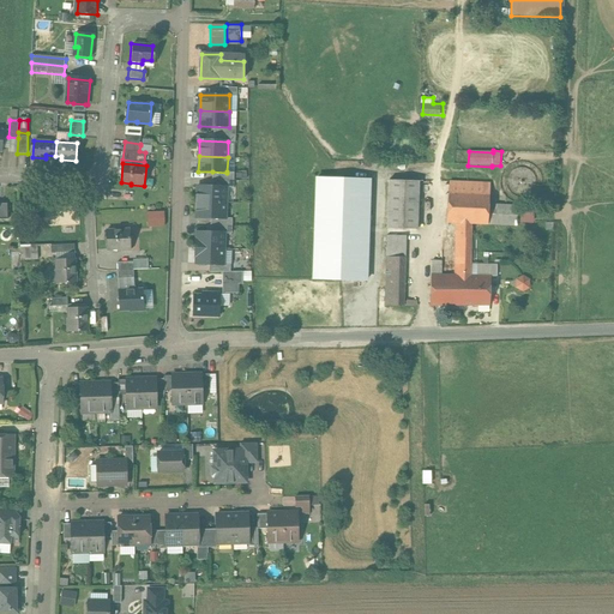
[(313,278),(366,281),(371,179),(318,176),(313,278)]
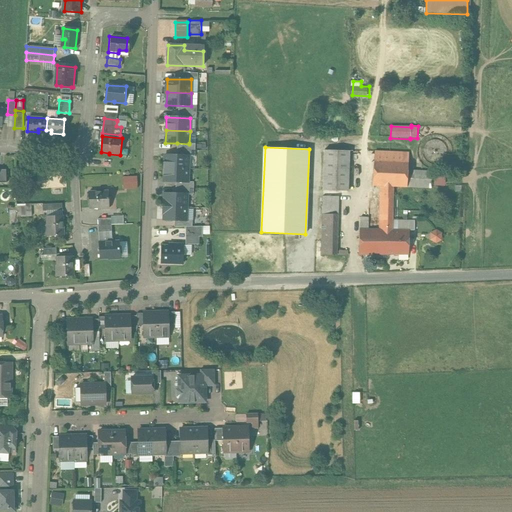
[(408,153),(374,152),(373,185),(380,186),(393,186),(407,187),(408,170),(408,153)]
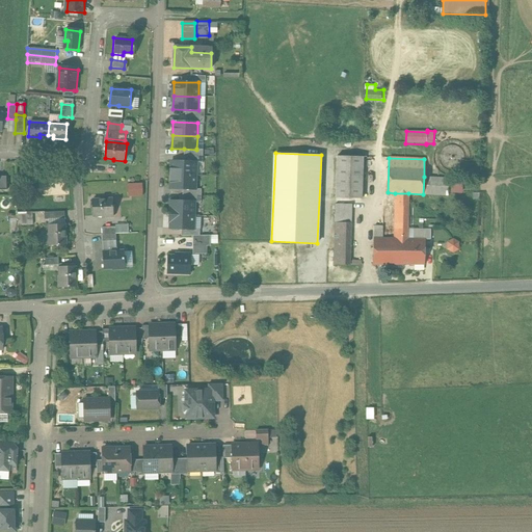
[(366,160),(340,160),(339,202),(365,202),(366,160)]
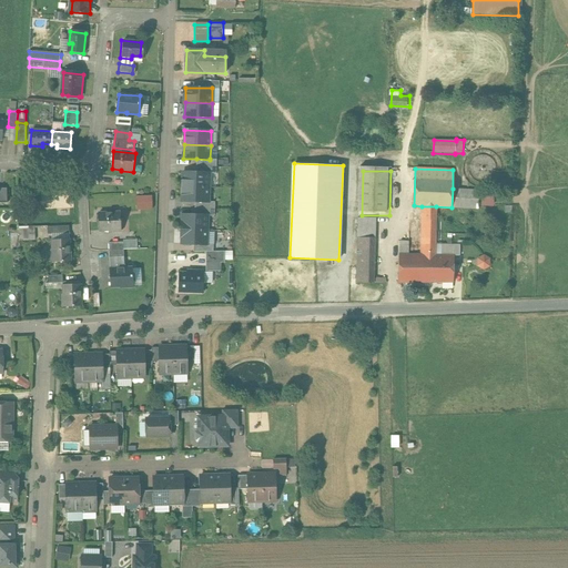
[(196,172),(183,172),(182,186),(209,188),(210,173),(196,172)]
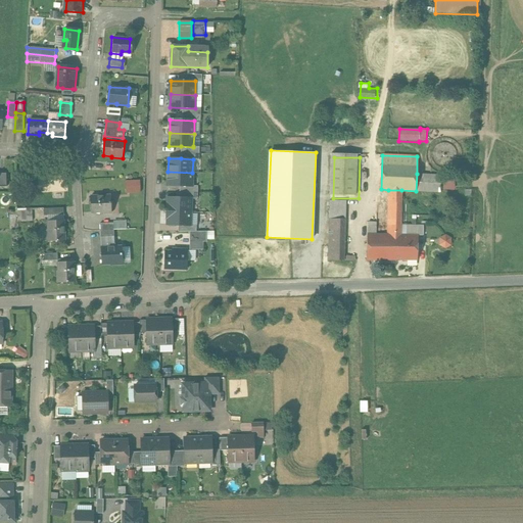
[(192,173),(168,172),(168,185),(180,186),(192,186),(192,173)]
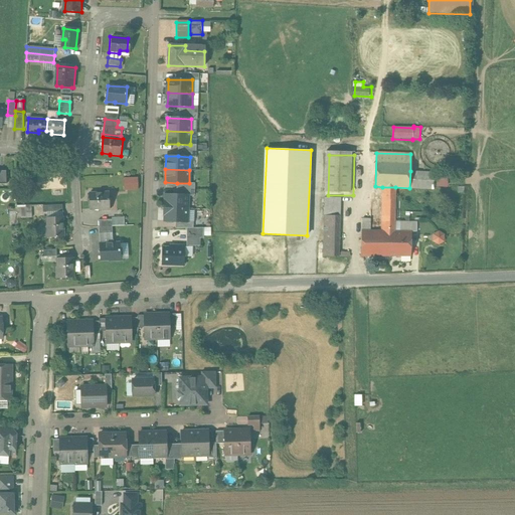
[(434,172),(410,171),(409,188),(434,189),(434,172)]
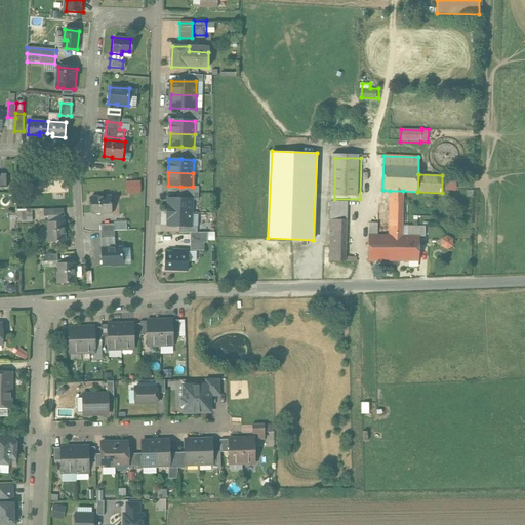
[(140,180),(125,182),(125,194),(140,194),(140,180)]
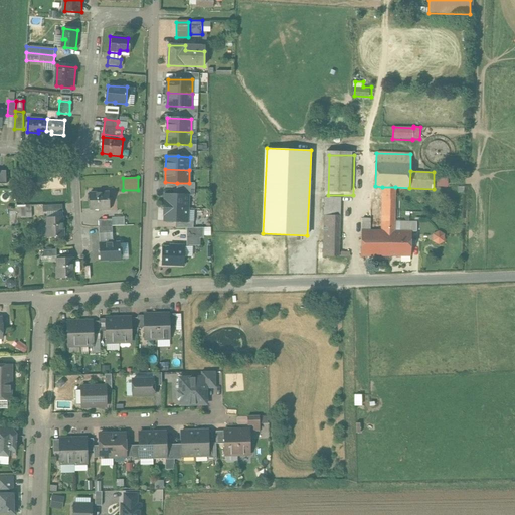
[(395,187),(382,187),(380,230),(395,230),(395,221),(395,187)]
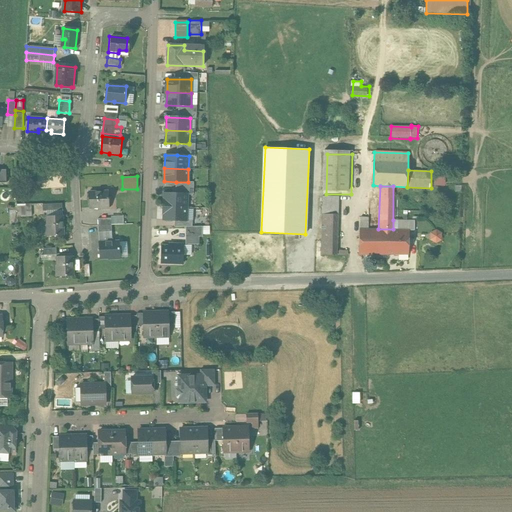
[(108,191),(89,192),(90,208),(98,207),(98,208),(109,208),(108,191)]
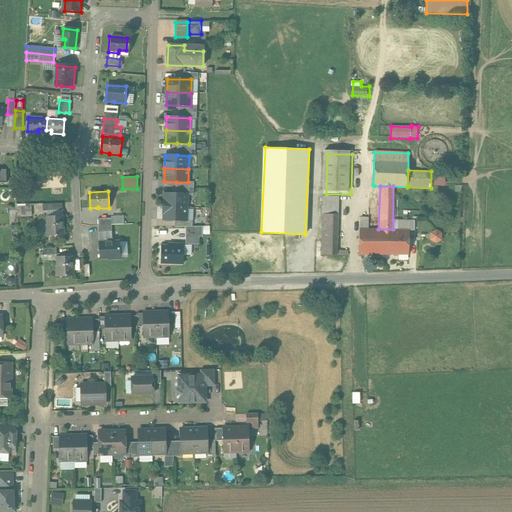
[(175,194),(164,193),(164,203),(163,203),(163,207),(187,207),(187,195),(187,194),(175,194)]
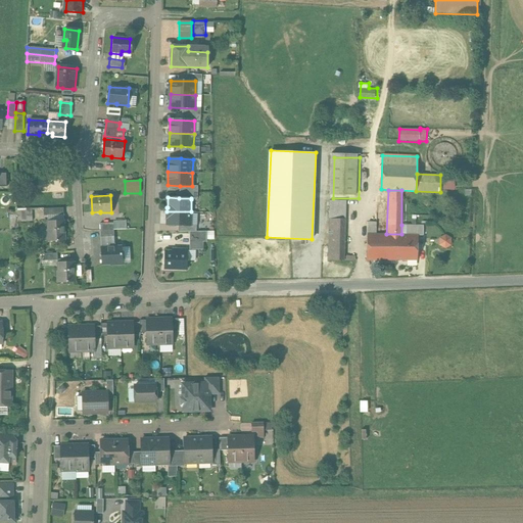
[(348,204),(333,203),(332,264),(347,265),(348,204)]
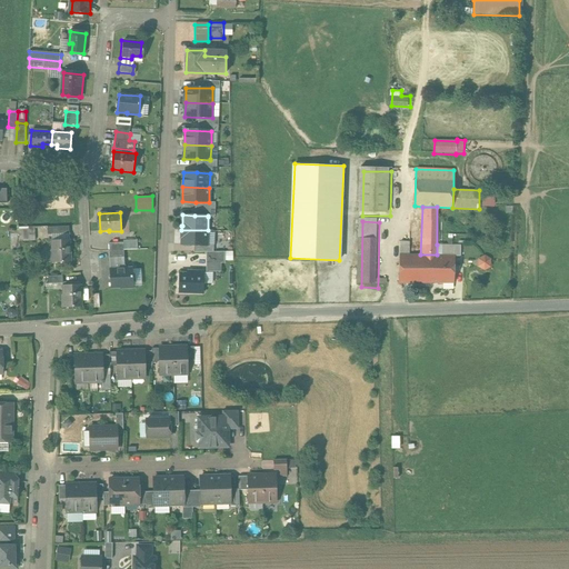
[(69,226),(47,227),(48,235),(52,235),(52,241),(70,240),(69,226)]
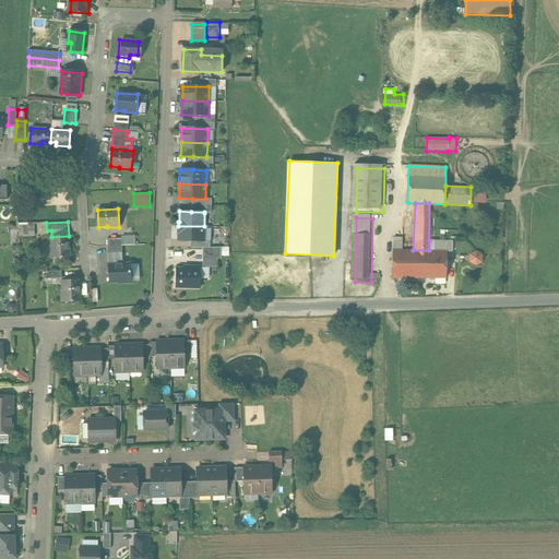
[(35,224),(31,224),(31,228),(20,229),(20,237),(35,237),(35,224)]
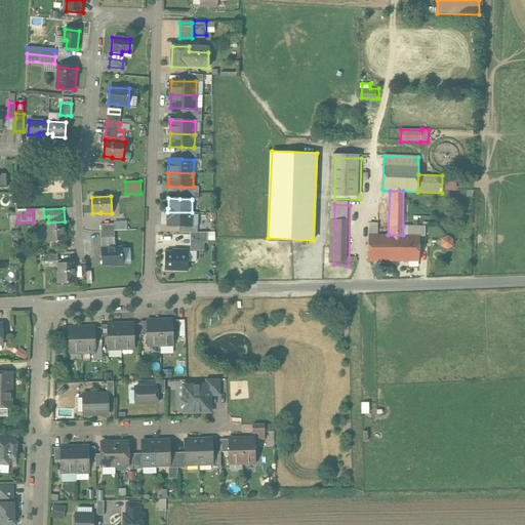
[(192,212),(167,212),(167,215),(168,215),(167,226),(178,226),(191,226),(192,212)]
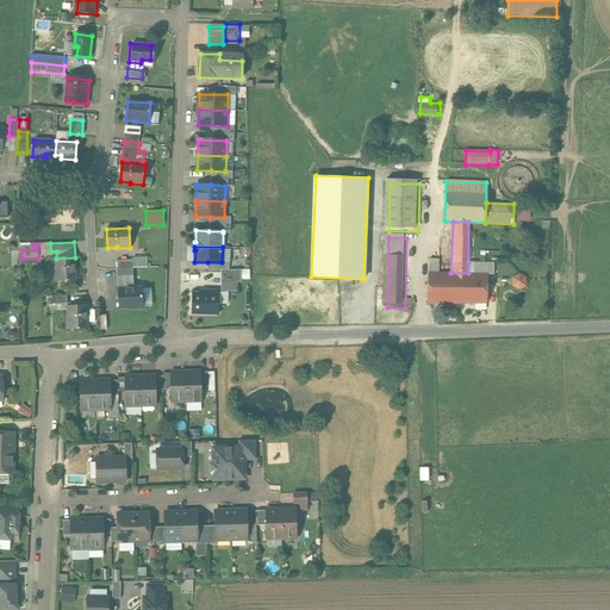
[(75,257),(56,259),(56,268),(55,268),(56,281),(60,281),(60,287),(70,286),(70,280),(76,280),(75,257)]
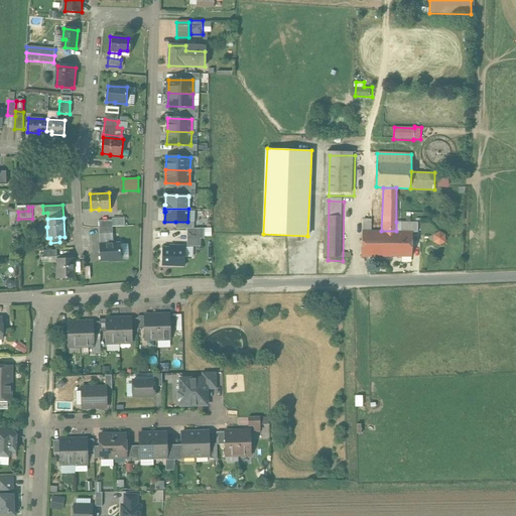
[(112,220),(112,227),(125,227),(124,219),(112,220)]
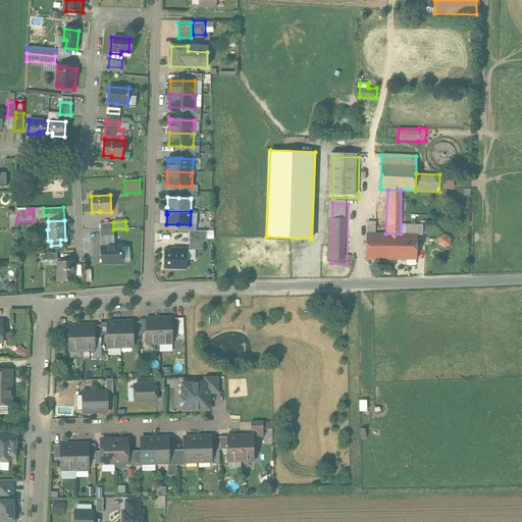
[(375,221),(367,221),(366,233),(375,233),(375,221)]
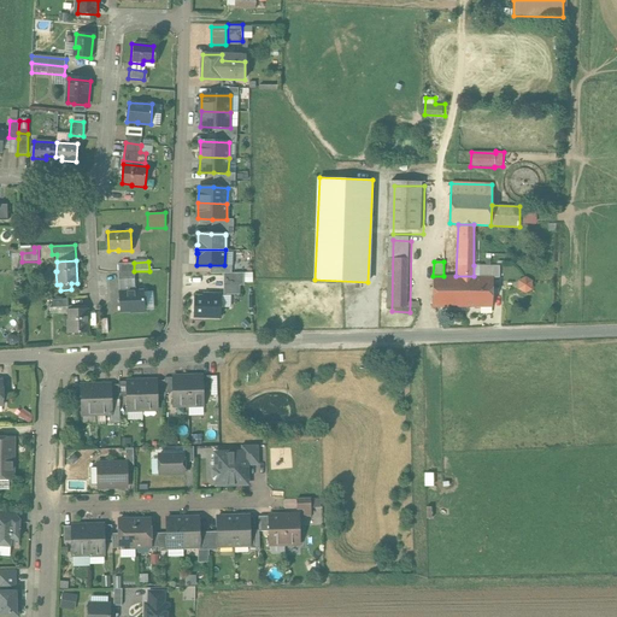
[(499,265),(474,265),(474,276),(456,276),(444,276),(433,276),(433,306),(492,307),(492,277),(499,277),(499,265)]
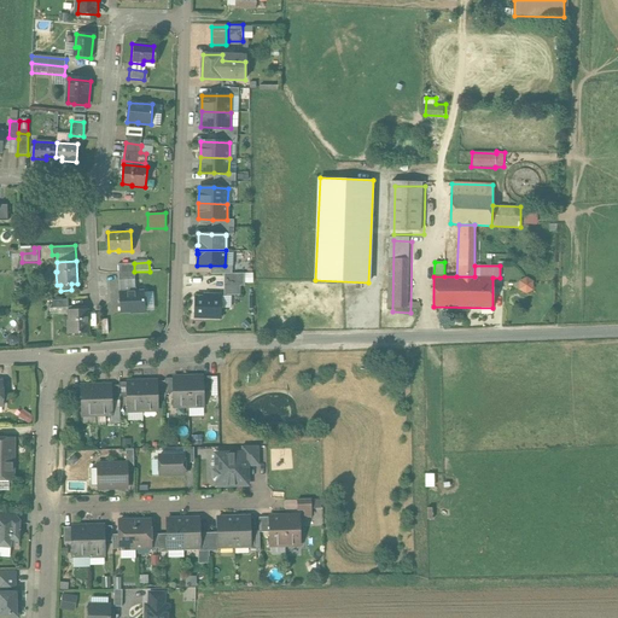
[(134,272),(118,273),(120,292),(135,292),(134,272)]
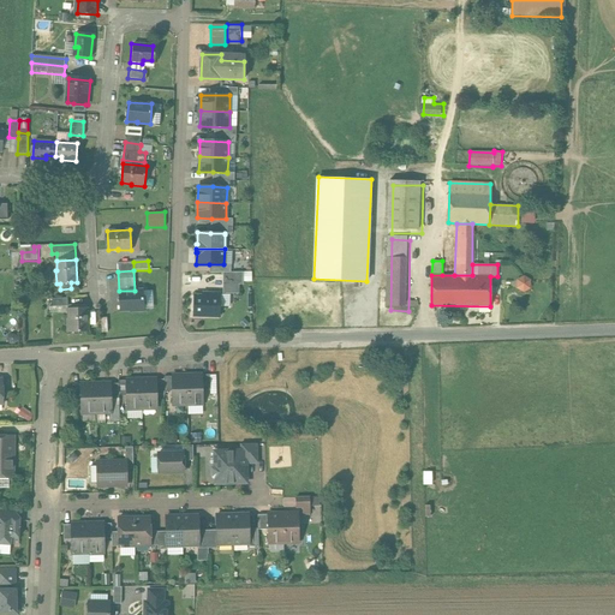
[(243,273),(234,273),(231,272),(224,273),(224,284),(239,284),(239,285),(244,284),(243,273)]
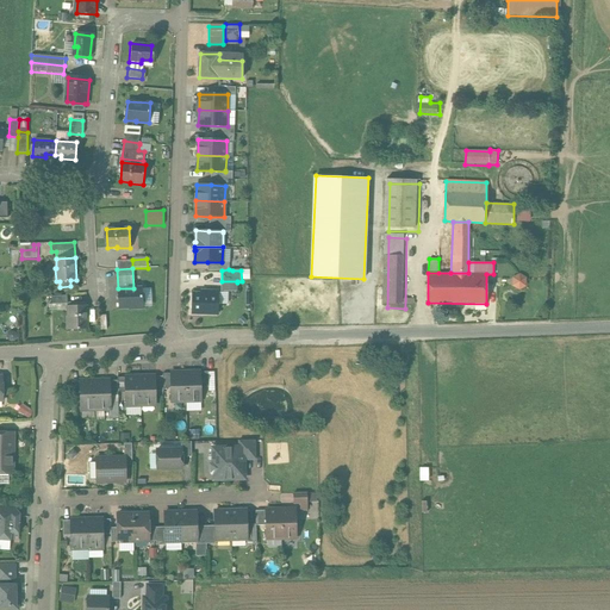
[(512,278),(512,286),(520,291),(527,287),(528,279),(521,274),(512,278)]
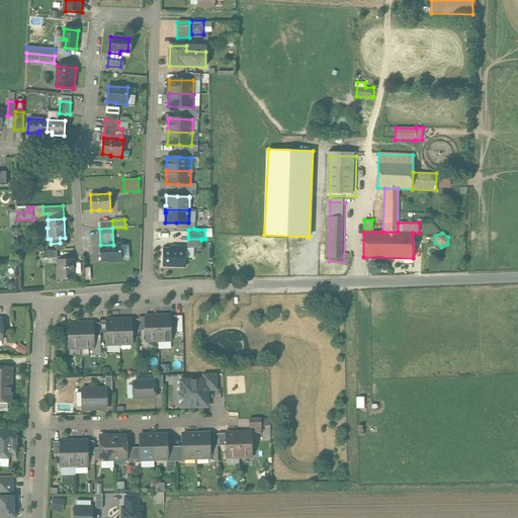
[(113,245),(100,245),(101,261),(110,261),(110,262),(121,261),(120,244),(113,245)]
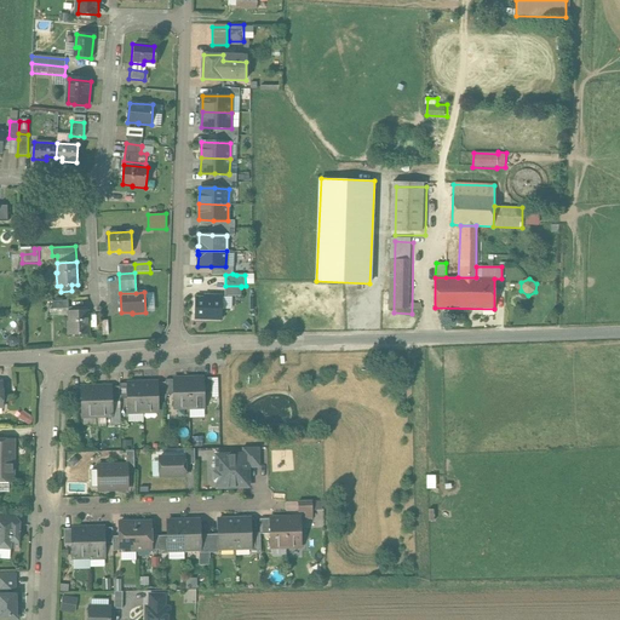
[(223,296),(208,294),(208,298),(195,298),(195,319),(222,319),(223,296)]
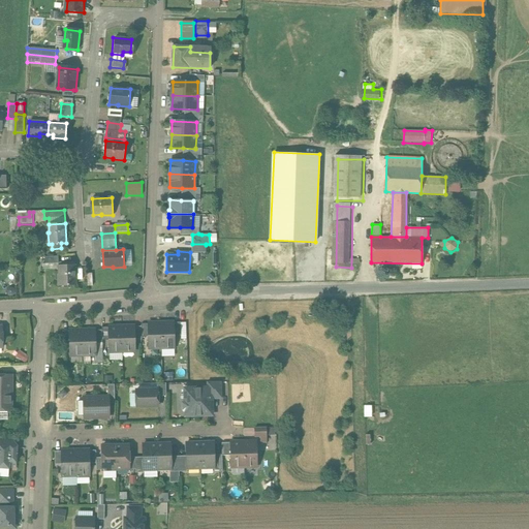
[(75,265),(59,266),(59,274),(58,274),(58,285),(75,285),(75,265)]
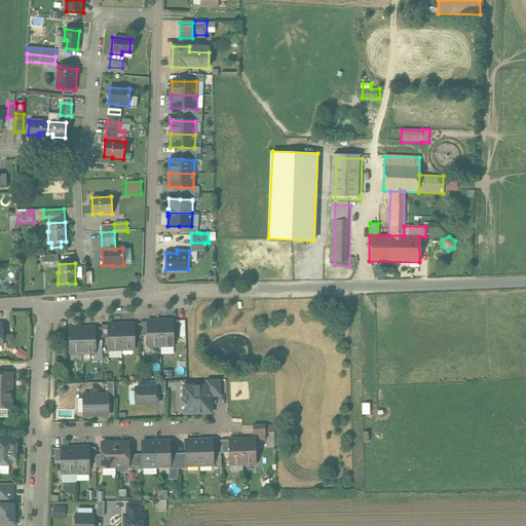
[(173,321),(165,321),(165,323),(160,323),(160,345),(174,345),(173,334),(173,321)]
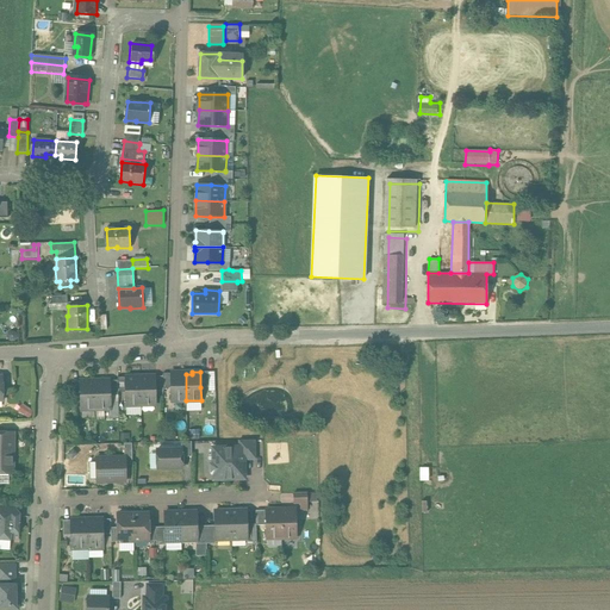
[(179,373),(170,373),(170,388),(172,402),(186,400),(186,374),(179,374),(179,373)]
